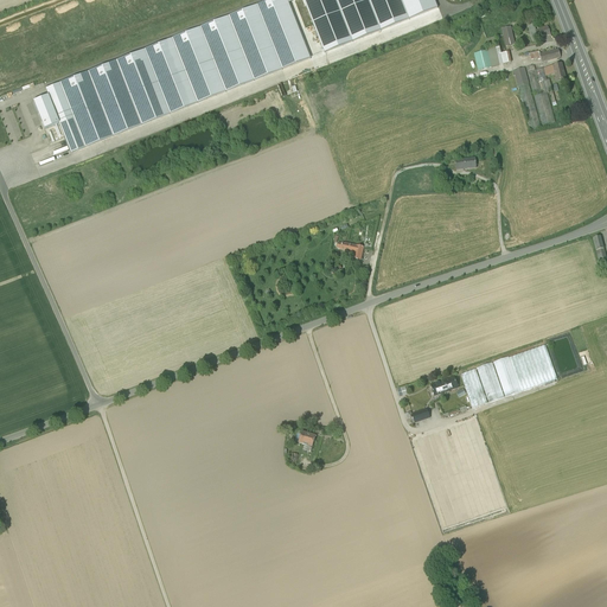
[(287,0),(272,0),(45,90),(48,96),(58,123),(71,154),(311,59),(287,0)]
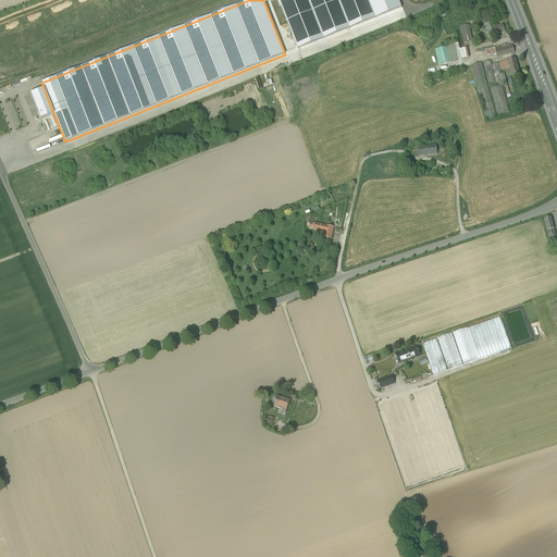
[(469,25),(460,27),(461,33),(465,46),(469,45),(469,46),(473,45),(469,25)]
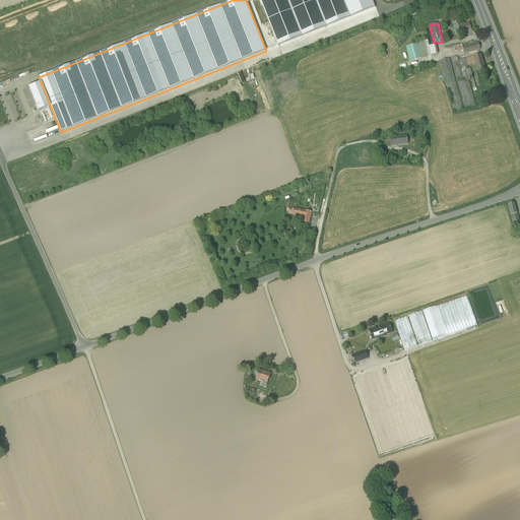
[(469,23),(454,28),(456,35),(471,29),(469,23)]
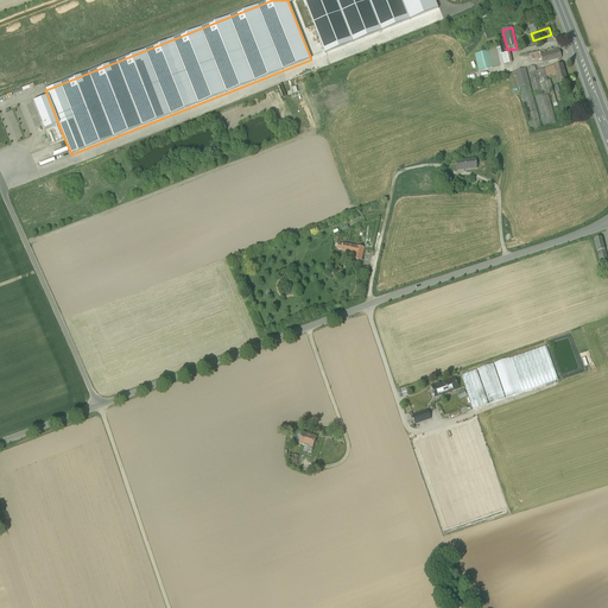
[(501,55),(508,54),(507,50),(504,36),(498,37),(501,55)]
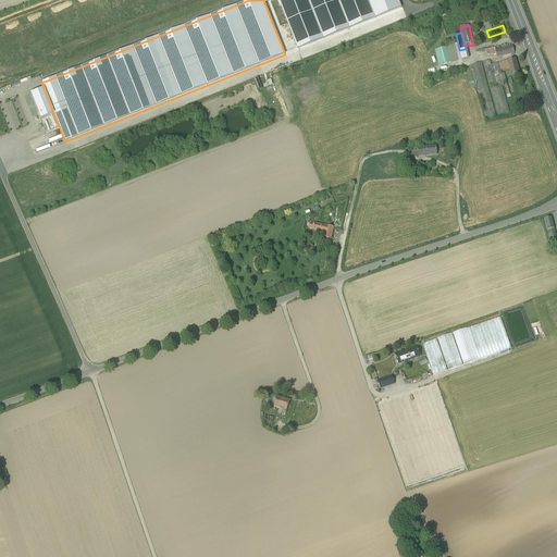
[(454,46),(447,48),(450,62),(458,61),(454,46)]
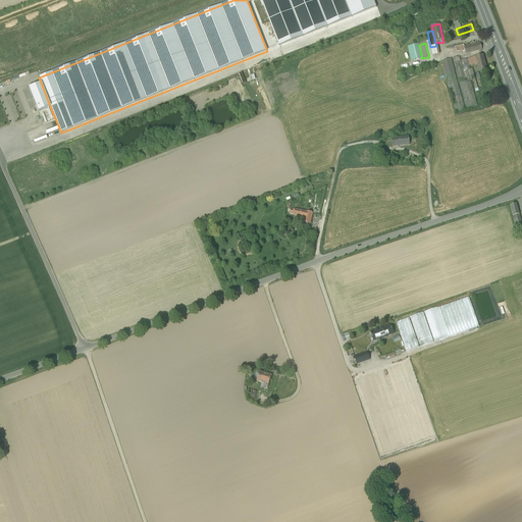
[(480,44),(464,48),(465,51),(466,54),(481,50),(480,44)]
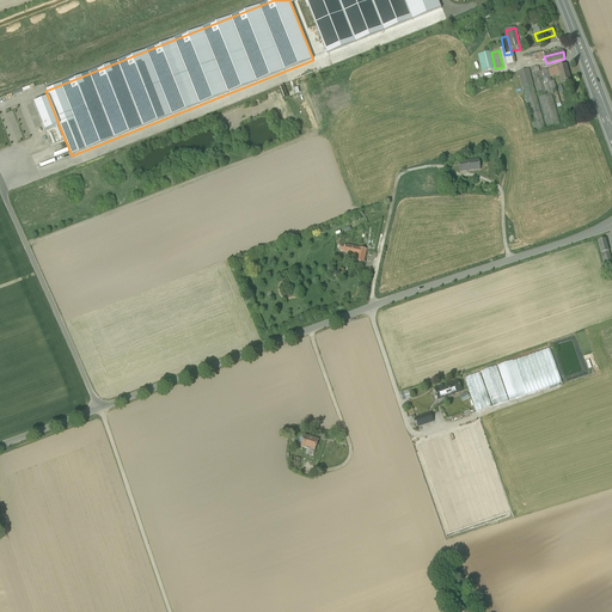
[(491,53),(478,55),(482,72),(495,68),(491,53)]
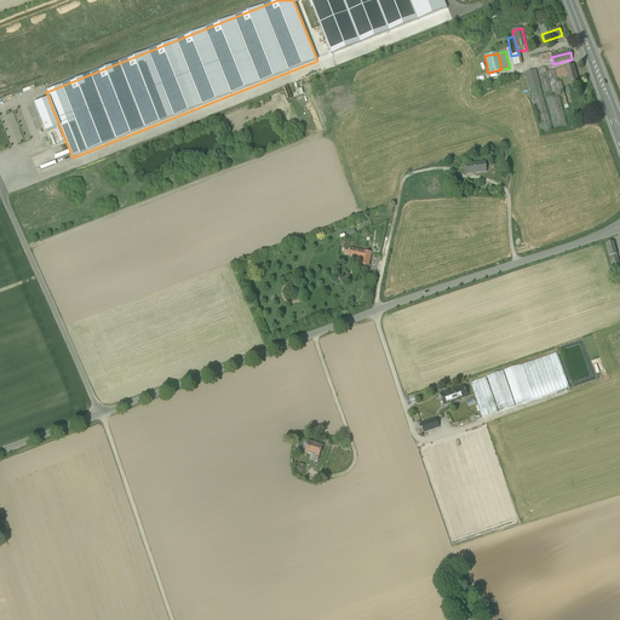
[(518,55),(511,56),(514,67),(522,64),(520,53),(518,55)]
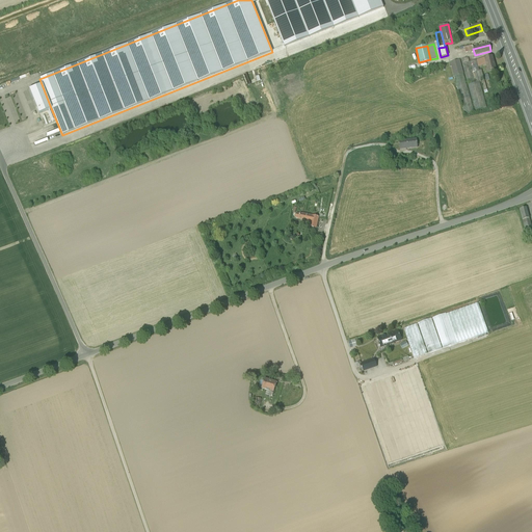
[(493,56),(476,60),(478,68),(486,65),(486,64),(494,62),(493,56)]
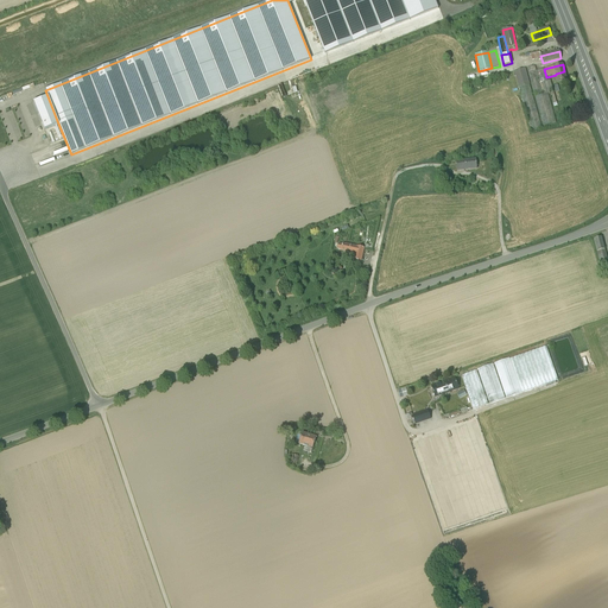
[(542,127),(524,65),(513,68),(531,131),(542,127)]
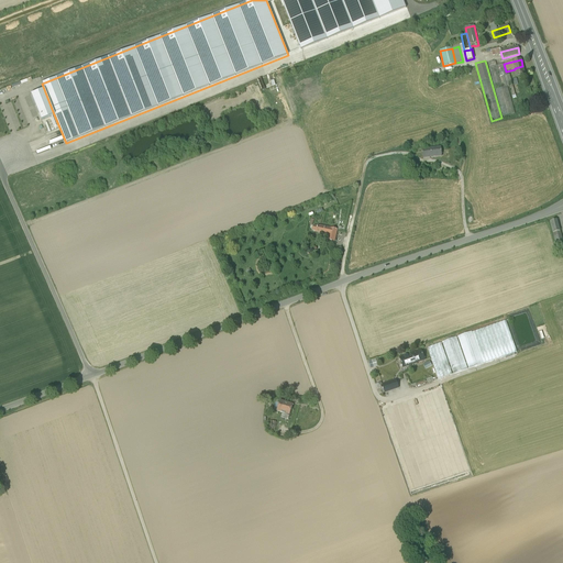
[(506,87),(503,88),(497,66),(496,62),(488,63),(504,118),(516,114),(508,87),(506,87)]
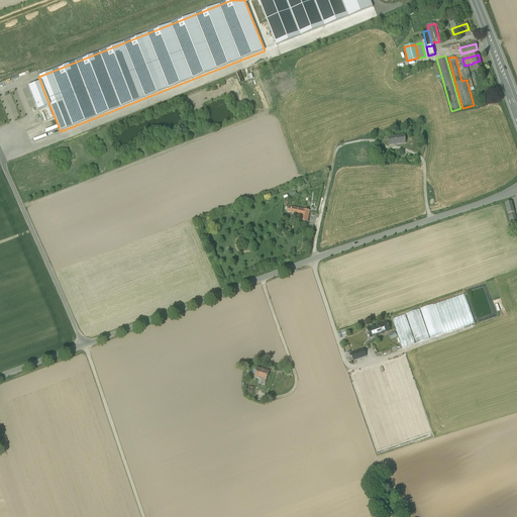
[(462,59),(456,61),(461,81),(464,80),(462,70),(466,69),(464,66),(462,59)]
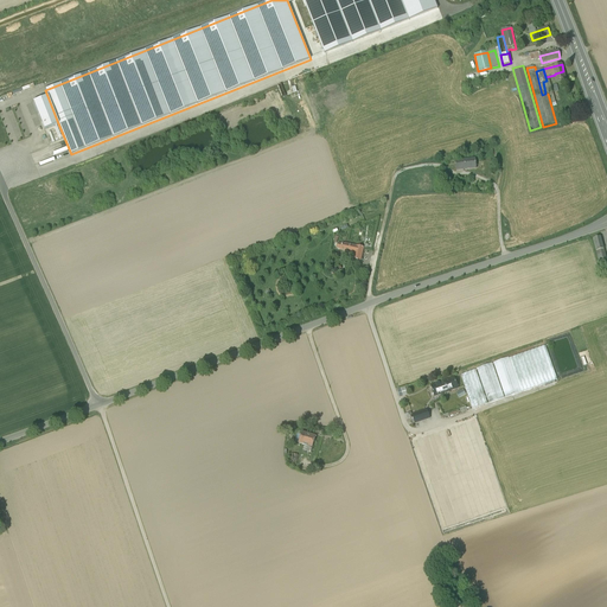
[(563,71),(555,74),(555,75),(556,82),(566,80),(563,71)]
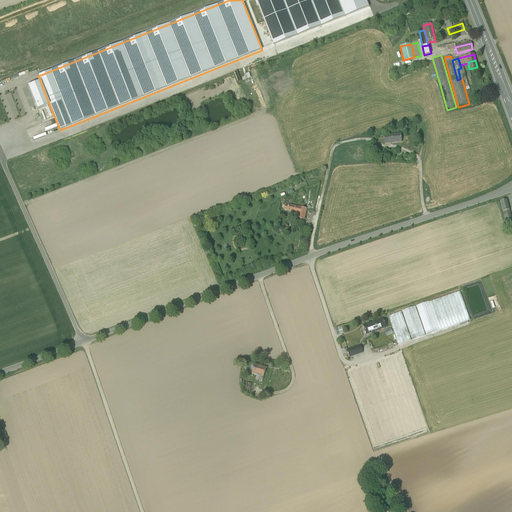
[(461,68),(458,69),(460,79),(462,79),(463,78),(466,77),(463,68),(461,68)]
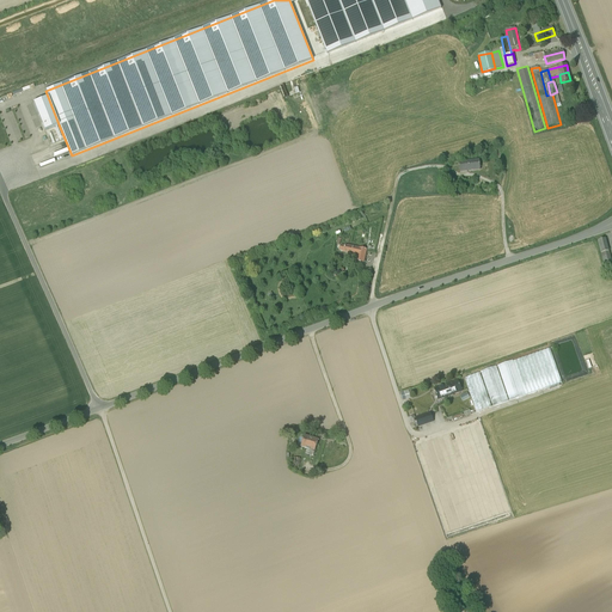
[(59,124),(48,97),(34,103),(44,130),(59,124)]
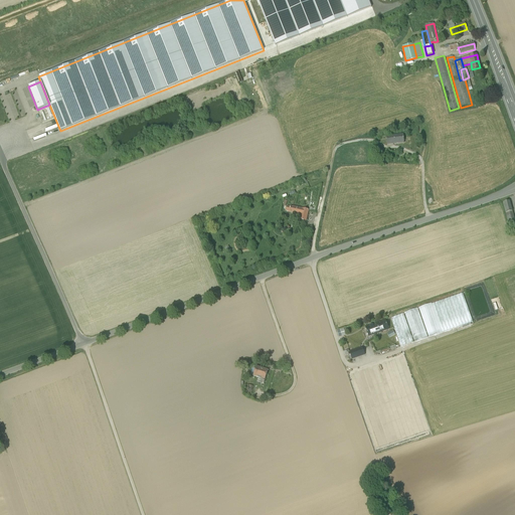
[(403,135),(394,136),(395,144),(404,143),(403,135)]
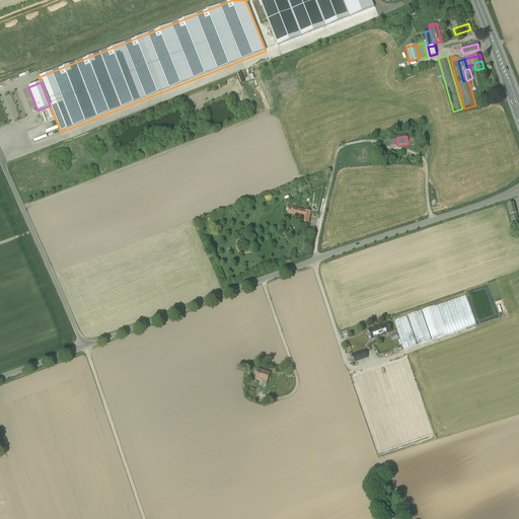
[(397,137),(389,137),(390,146),(398,145),(397,137)]
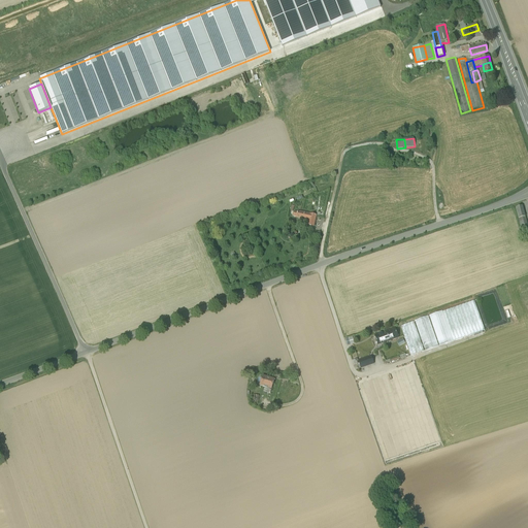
[(405,155),(397,156),(398,162),(398,164),(406,164),(405,155)]
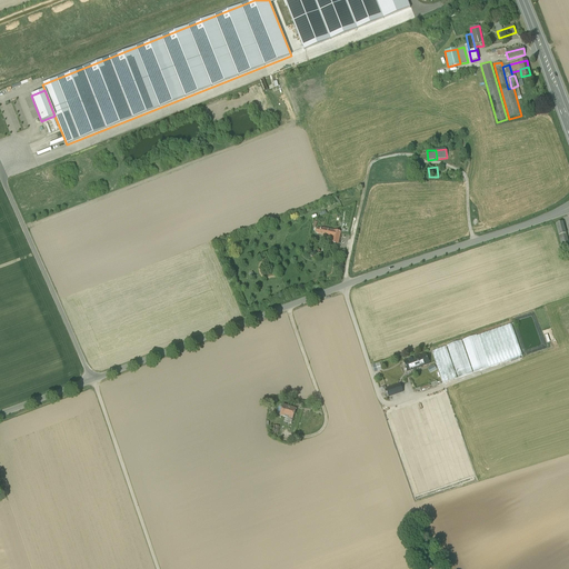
[(568,246),(562,222),(556,223),(562,249),(568,247),(568,246)]
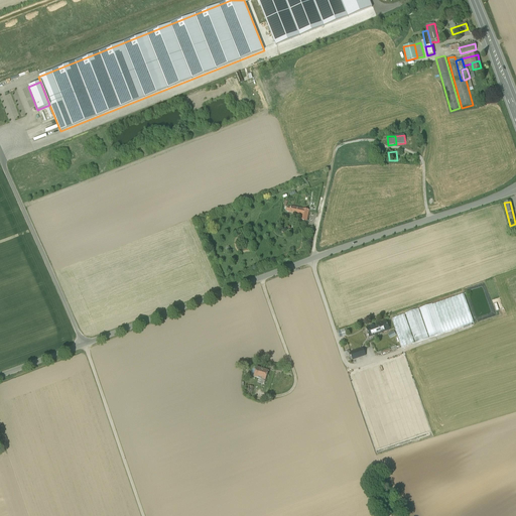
[(308,211),(291,207),(289,213),(301,215),(300,220),(306,221),(308,211)]
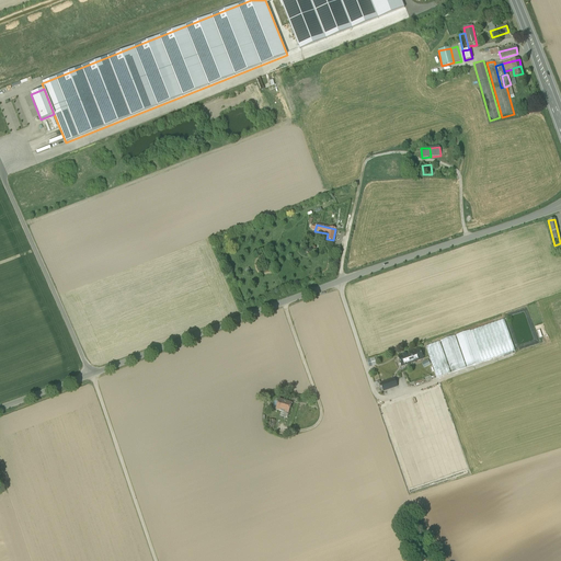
[(504,320),(470,331),(481,363),(515,351),(504,320)]
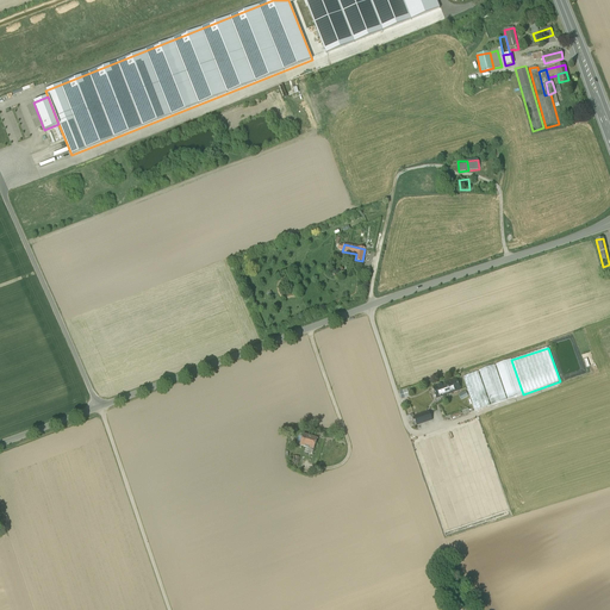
[(511,360),(496,365),(508,399),(523,394),(511,360)]
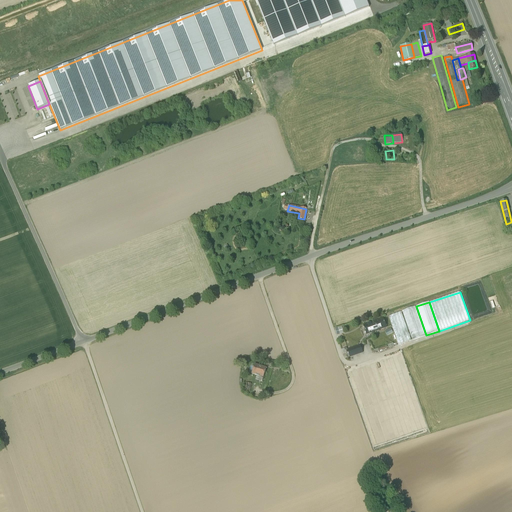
[(425,336),(415,307),(402,311),(412,340),(425,336)]
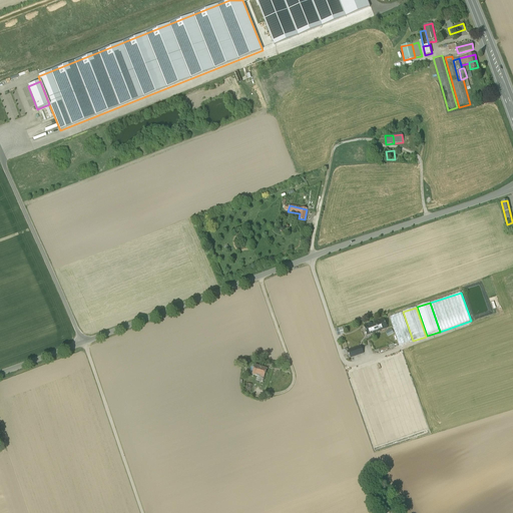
[(402,313),(390,317),(400,346),(412,342),(402,313)]
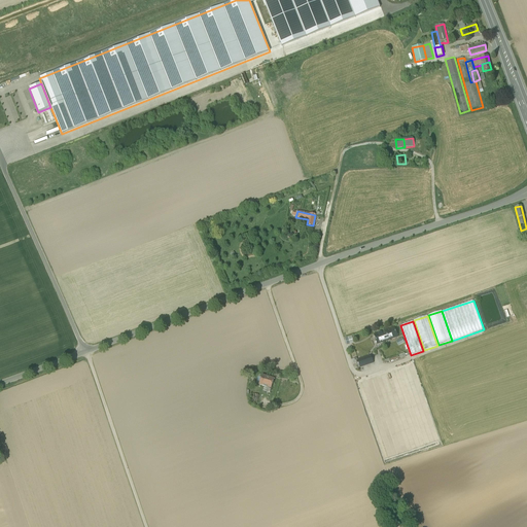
[(394,328),(384,332),(385,335),(387,335),(389,340),(397,337),(394,328)]
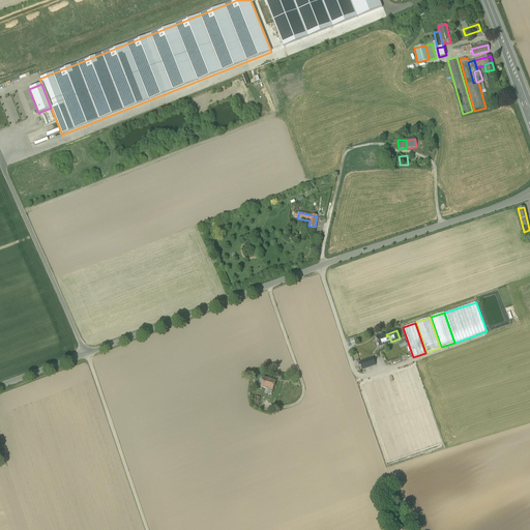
[(386,334),(377,337),(380,346),(391,342),(389,336),(387,336),(386,334)]
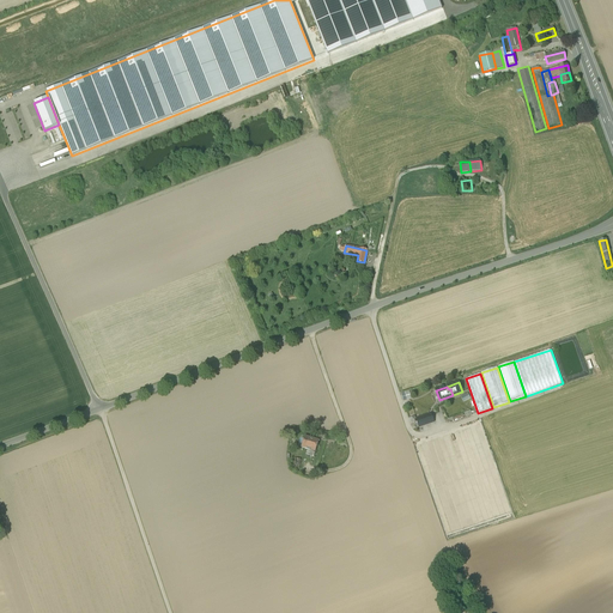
[(405,401),(412,399),(410,390),(401,394),(405,401)]
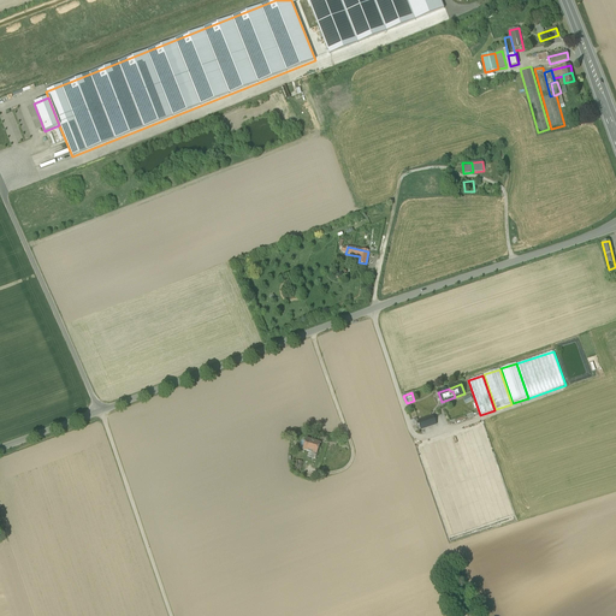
[(433,416),(418,421),(421,430),(437,425),(433,416)]
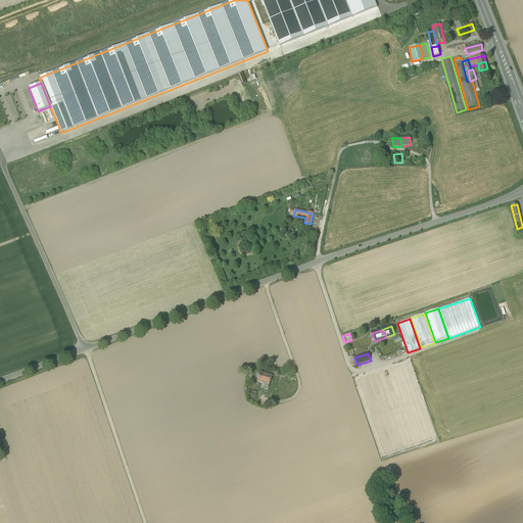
[(272,376),(260,373),(257,382),(269,386),(272,376)]
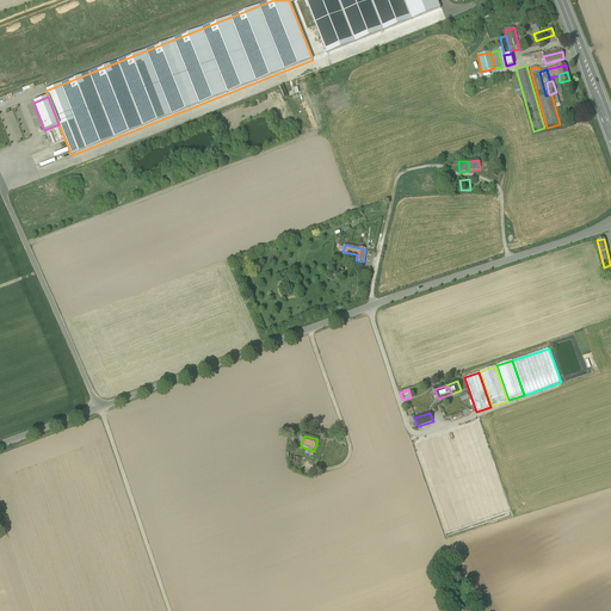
[(446,523),(443,524),(445,530),(458,526),(454,506),(443,508),(446,523)]
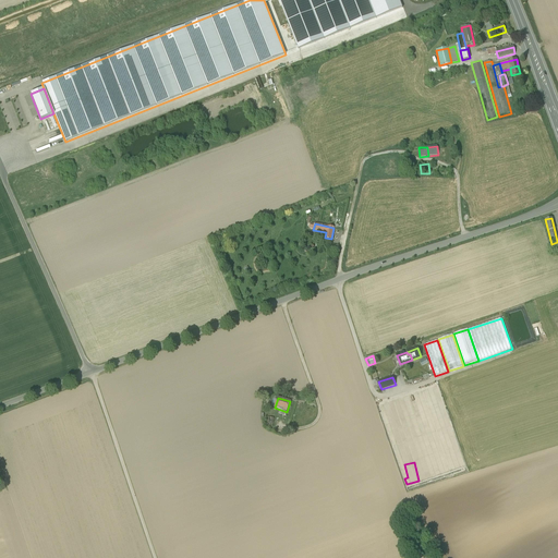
[(417,545),(410,548),(411,552),(413,557),(416,557),(422,556),(417,545)]
